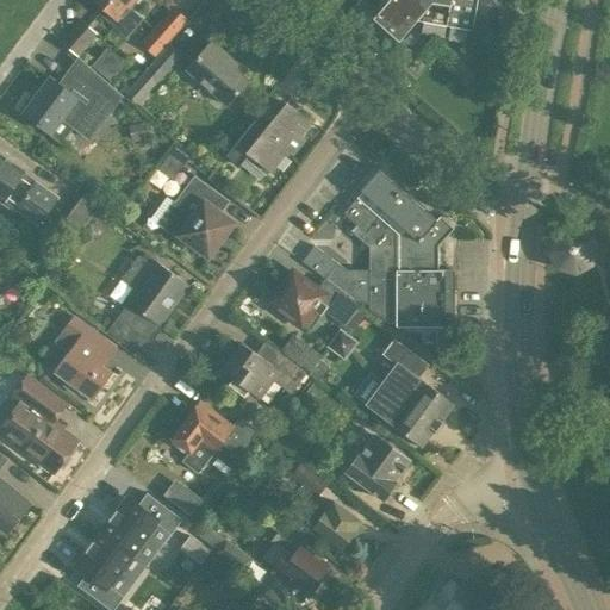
[(111,0),(104,8),(99,13),(126,38),(142,19),(129,8),(136,0),(111,0)]
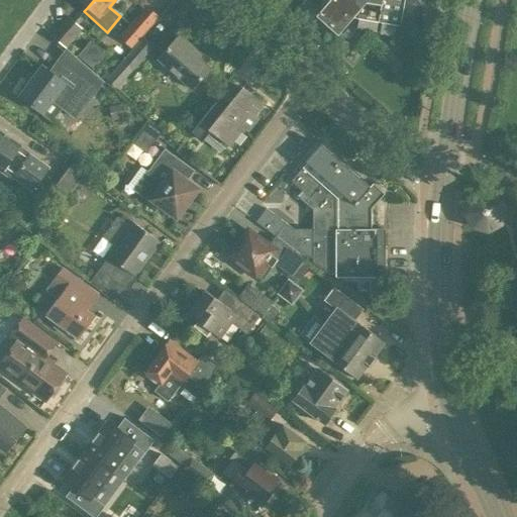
[(399,27),(403,0),(328,0),(326,3),(334,10),(321,24),(336,37),(351,19),(399,27)]
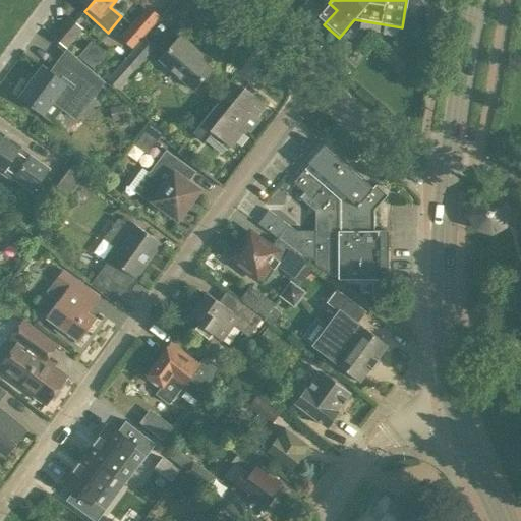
[(160,17),(147,6),(130,24),(118,38),(131,49),(160,17)]
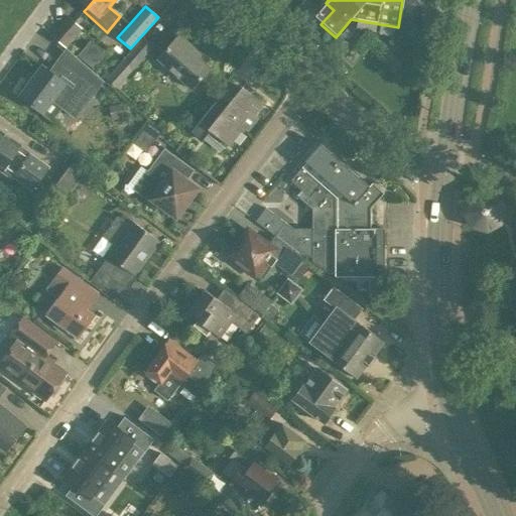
[(83,28),(68,15),(50,35),(65,48),(83,28)]
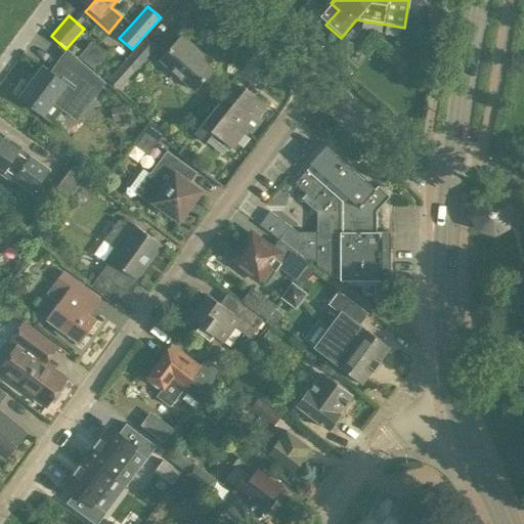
[(192,51),(195,48),(181,36),(160,59),(194,90),(213,70),(192,51)]
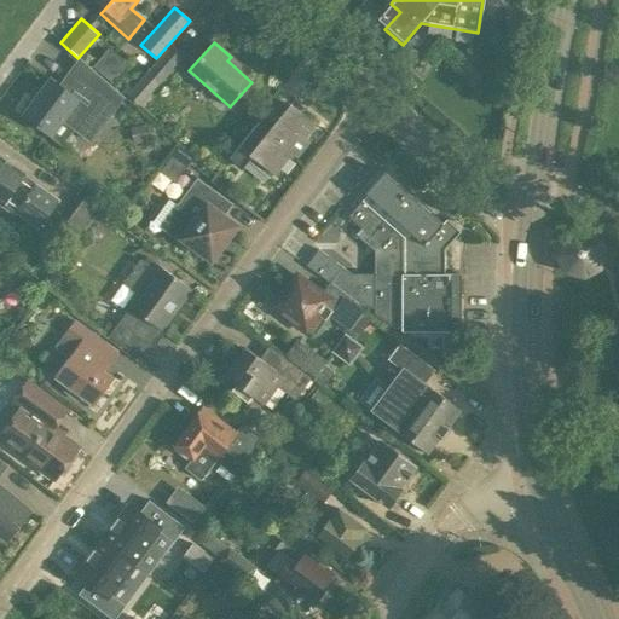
[(185,55),(173,44),(145,75),(157,86),(185,55)]
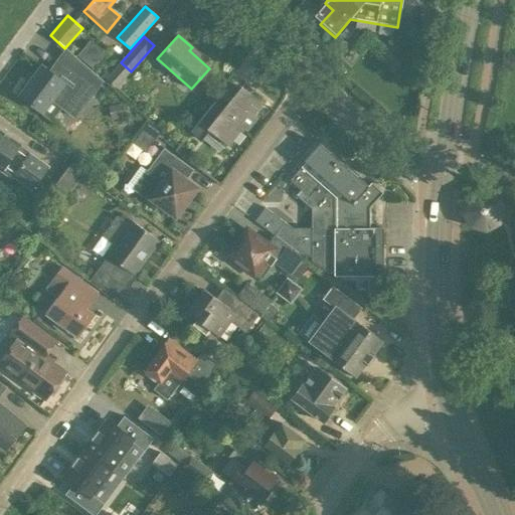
[(94,67),(106,52),(90,40),(77,55),(94,67)]
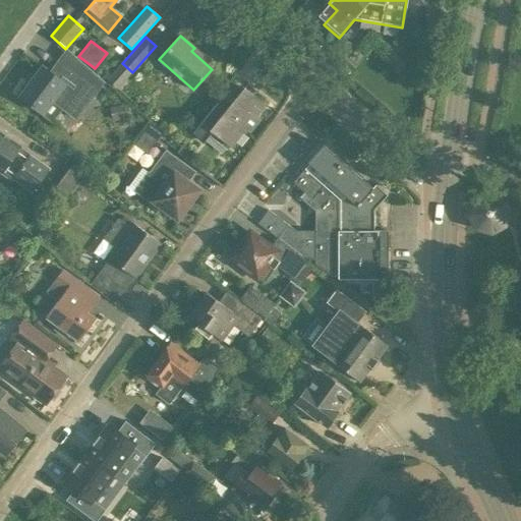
[(19,97),(43,114),(51,102),(76,121),(99,91),(95,88),(64,65),(56,76),(42,66),(19,97)]
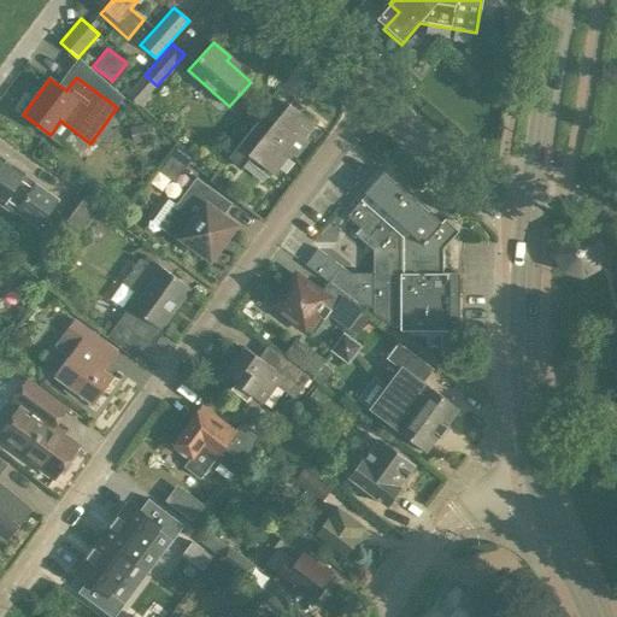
[(312,124),(289,106),(271,128),(258,118),(227,159),(240,170),(253,153),(275,171),(289,153),(294,157),(306,142),(301,139),(312,124)]
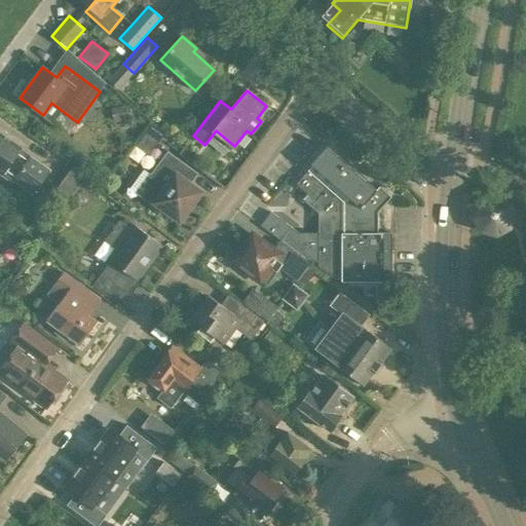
[(112,109),(114,120),(130,117),(128,106),(112,109)]
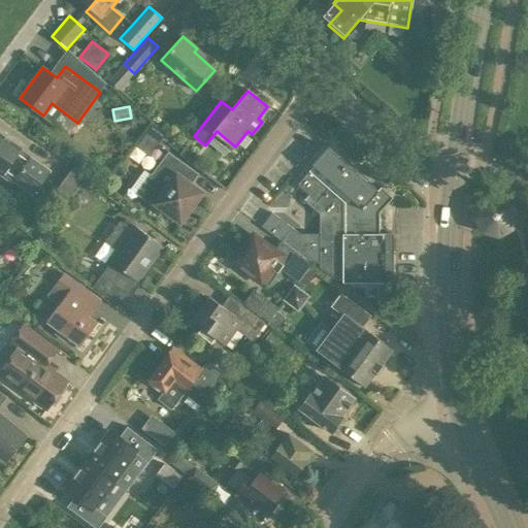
[(163,136),(151,127),(144,135),(157,143),(163,136)]
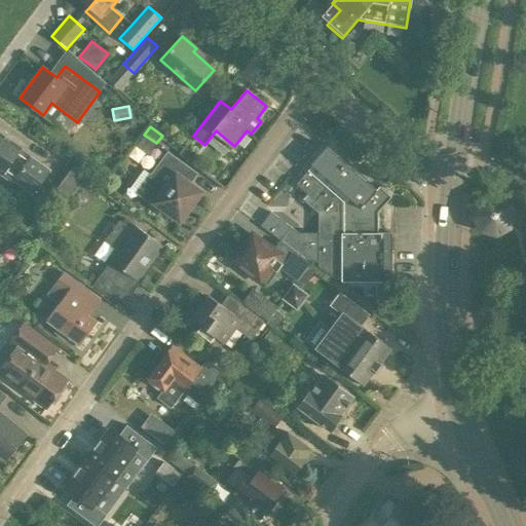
[(0,136),(0,171),(4,174),(1,178),(11,185),(14,181),(34,194),(50,172),(20,150),(22,148),(11,140),(9,142),(0,136)]
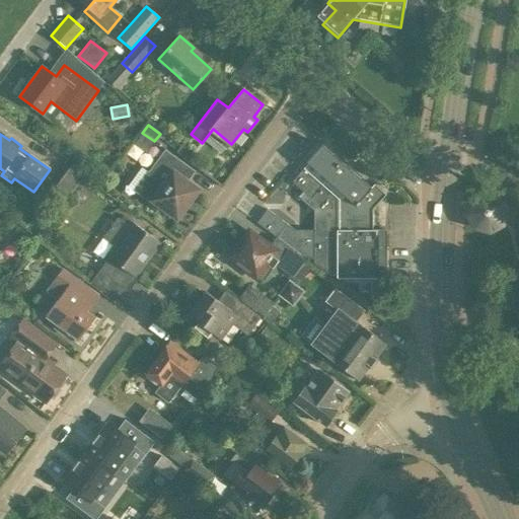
[(323,146),(292,180),(303,191),(298,196),(302,199),(314,210),(314,229),(295,230),(267,209),(256,223),(304,258),(314,257),(314,263),(336,278),(386,278),(386,230),(372,230),(372,210),(386,195),(374,183),(369,190),(323,146)]
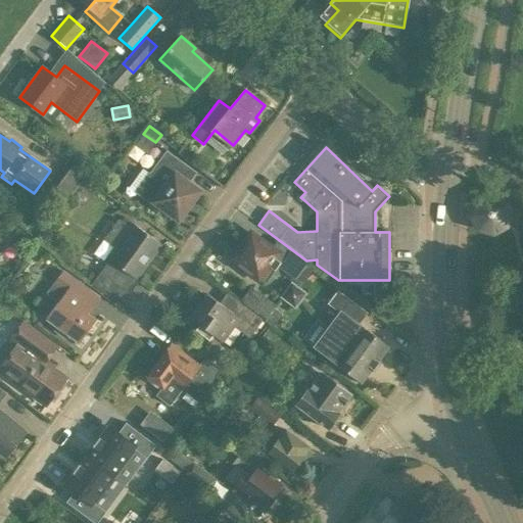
[(174,157),(164,151),(147,175),(153,179),(140,196),(152,204),(154,202),(177,219),(197,192),(187,185),(195,173),(174,157)]
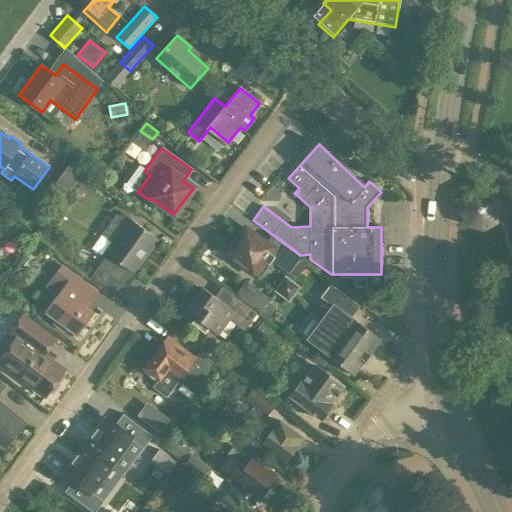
[(82,175),(63,161),(56,171),(45,186),(64,200),(82,175)]
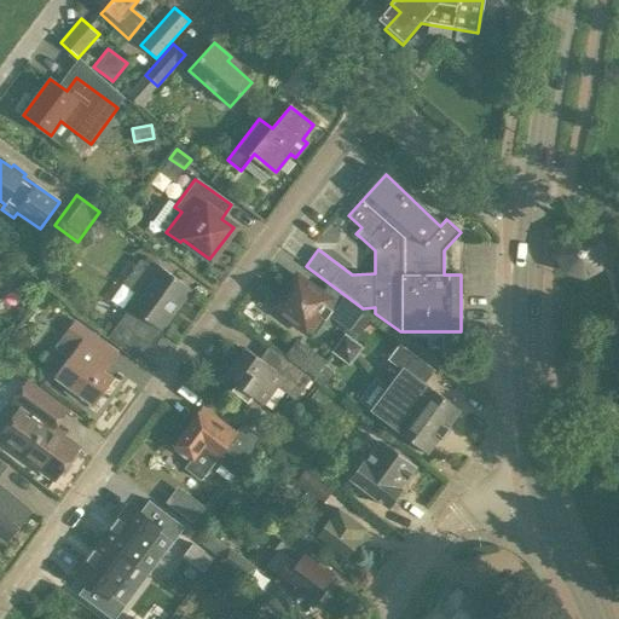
[(578,230),(562,238),(557,255),(560,260),(566,270),(583,275),(599,267),(602,250),(595,235),(578,230)]
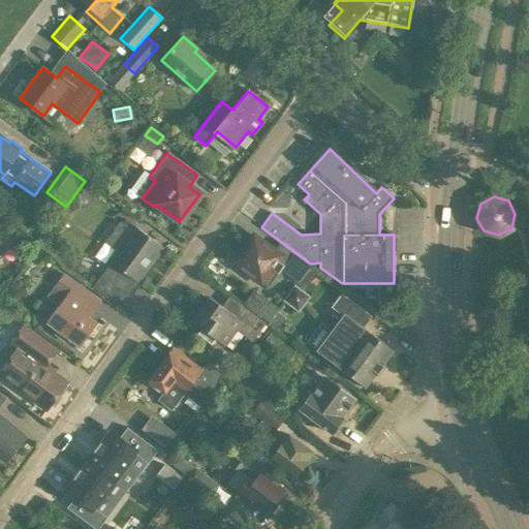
[(109,262),(111,263),(101,278),(131,299),(142,284),(151,271),(148,269),(163,248),(134,227),(131,231),(119,222),(103,243),(117,252),(109,262)]
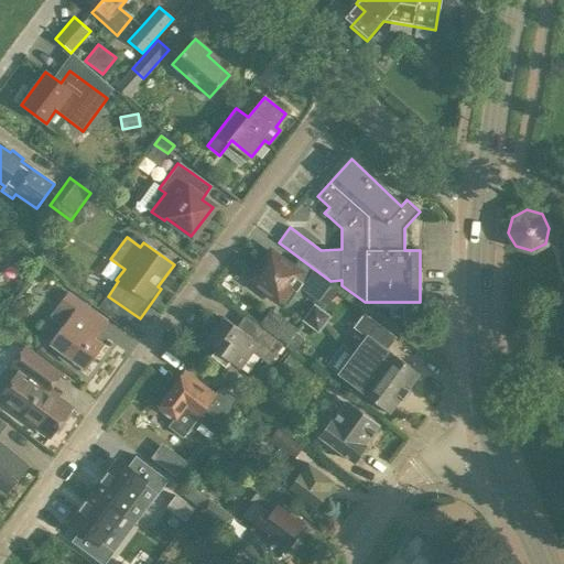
[(286,305),(296,292),(299,289),(318,303),(333,283),(300,259),(293,268),(272,252),(251,279),(286,305)]
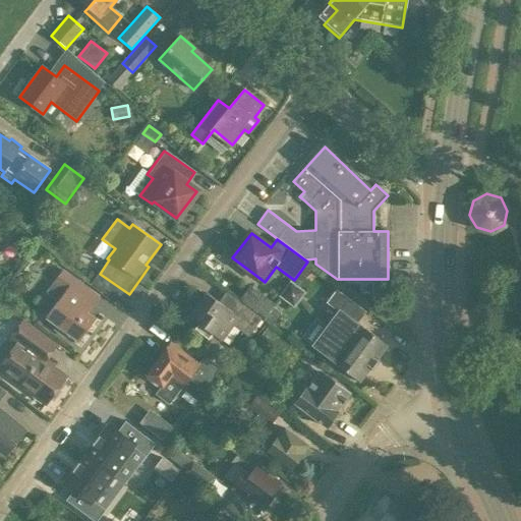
[(93,307),(99,298),(62,273),(55,282),(66,290),(46,319),(56,326),(54,329),(67,338),(69,335),(79,342),(95,320),(87,314),(93,307)]
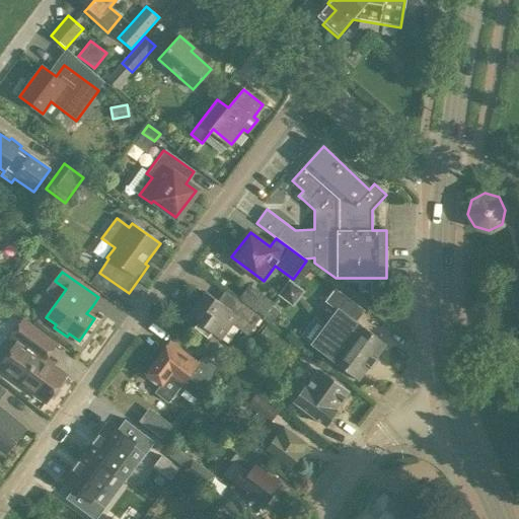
[(288,280),(284,286),(298,298),(304,291),(288,280)]
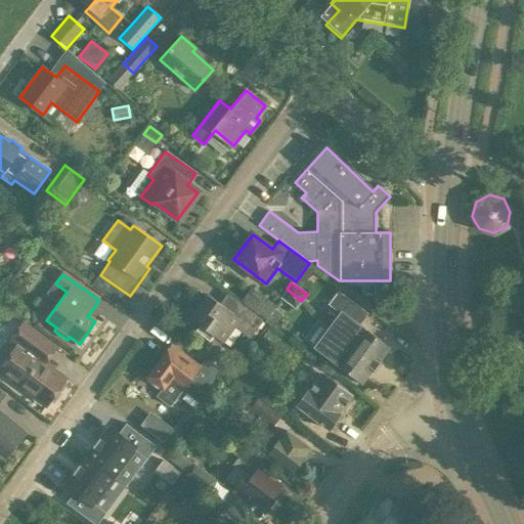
[(239,302),(264,320),(273,309),(275,306),(251,288),(239,302)]
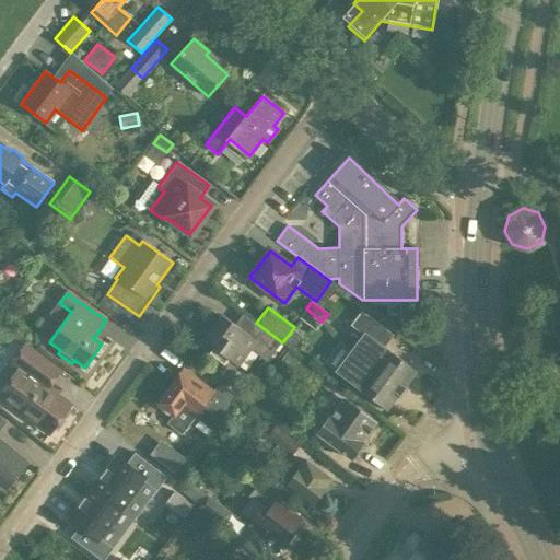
[(315,330),(322,322),(306,308),(299,318),(315,330)]
